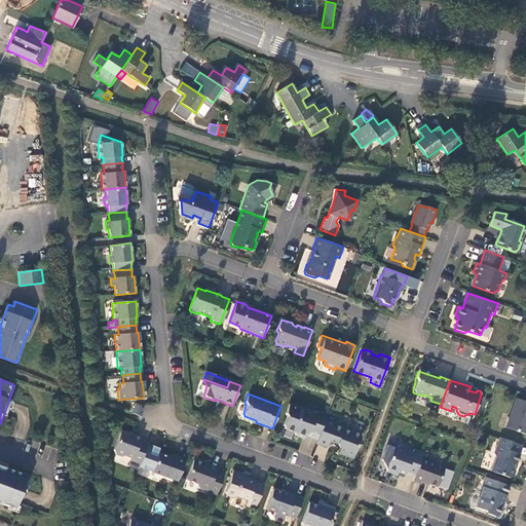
[(525,402),(518,400),(506,428),(525,435),(525,402)]
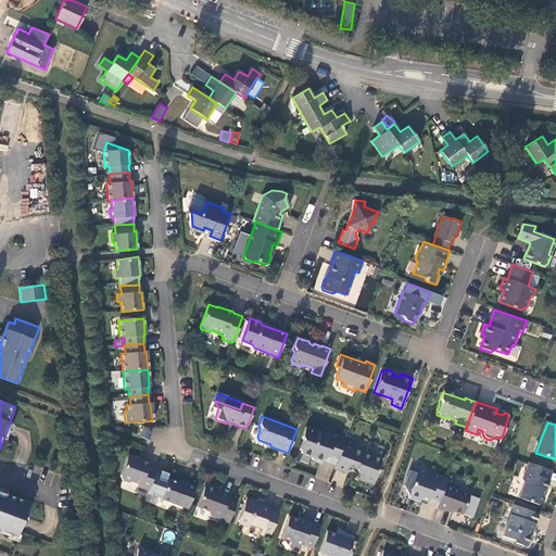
[(336,463),(344,439),(335,434),(335,437),(306,427),(301,439),(302,442),(299,452),(308,456),(312,460),(320,463),(323,457),(326,456),(327,458),(336,463)]
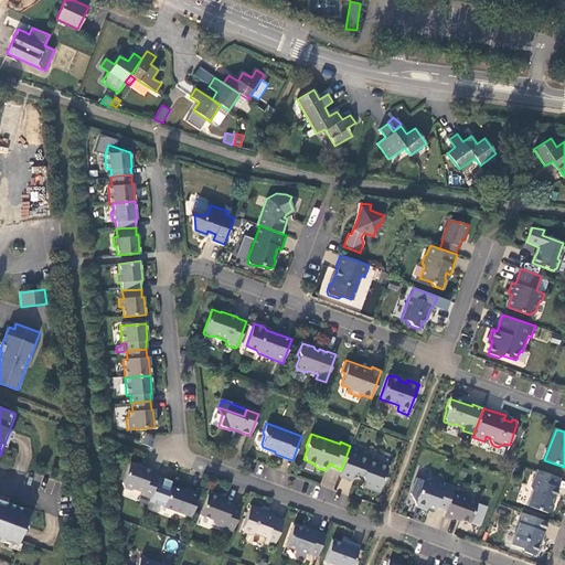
[(144,435),(141,444),(151,446),(153,437),(144,435)]
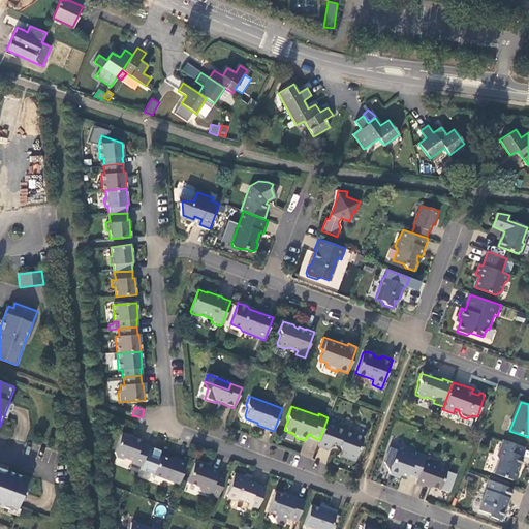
[(319,440),(317,445),(328,449),(331,442),(339,445),(341,449),(339,456),(353,461),(362,438),(361,434),(355,432),(352,433),(344,430),(342,427),(337,425),(338,422),(328,417),(319,440)]
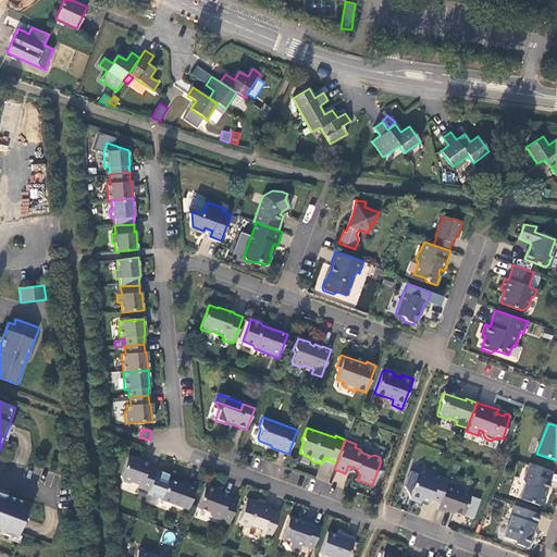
[(149,491),(157,470),(148,467),(149,465),(128,457),(121,477),(123,482),(130,484),(133,482),(141,485),(140,489),(149,491)]
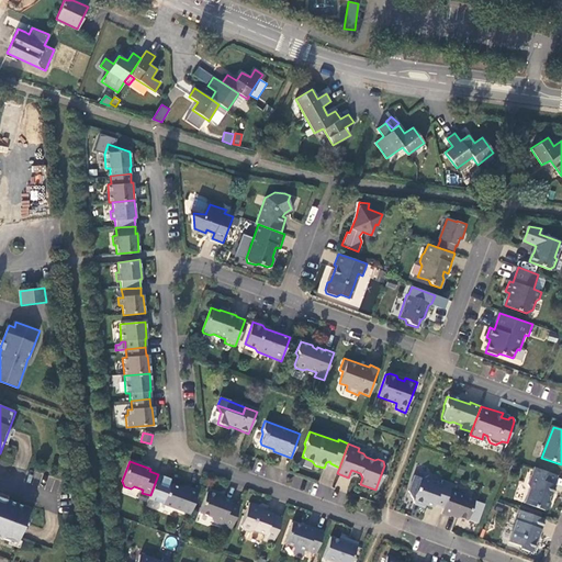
[(558,476),(535,468),(529,485),(530,489),(525,504),(546,510),(549,508),(551,502),(550,498),(550,496),(552,496),(555,486),(554,485),(558,476)]
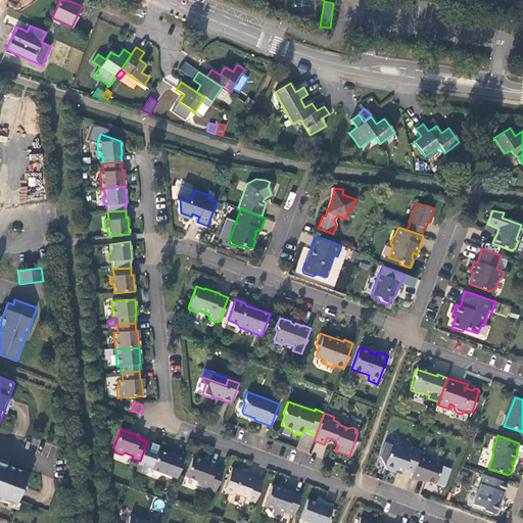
[(413,471),(419,453),(420,449),(411,446),(410,449),(401,447),(399,442),(393,444),(385,442),(380,458),(384,468),(385,468),(389,466),(395,468),(403,471),(405,468),(413,471)]
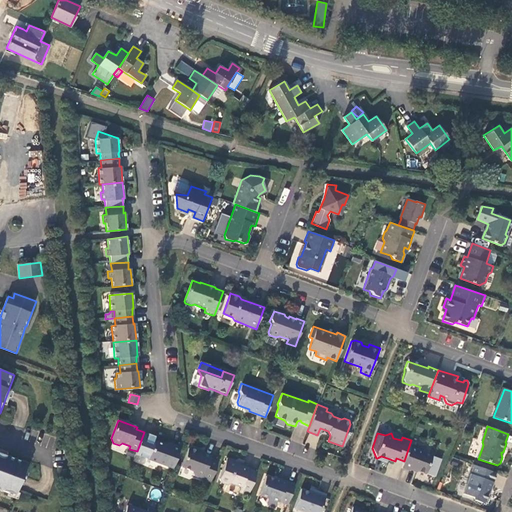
[(173,468),(180,447),(173,444),(172,447),(156,441),(149,459),(173,468)]
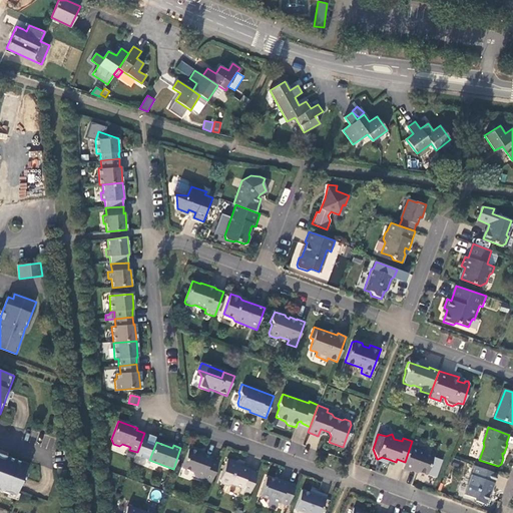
[(405,462),(402,468),(411,471),(413,468),(427,473),(433,456),(416,449),(417,446),(411,444),(405,462)]
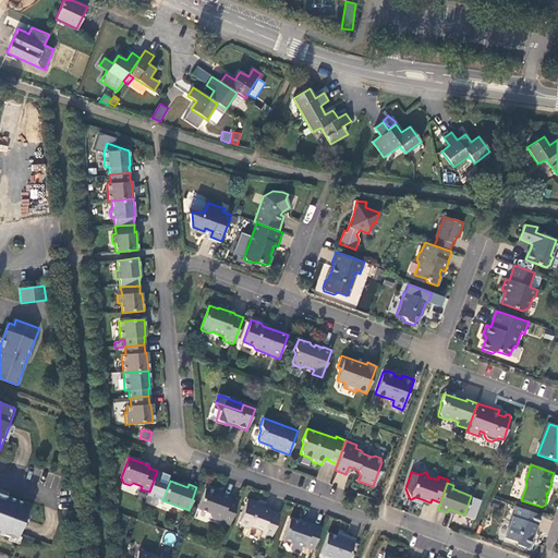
[(228,526),(237,502),(228,499),(229,497),(216,492),(215,488),(208,486),(205,487),(198,508),(208,512),(208,514),(210,518),(218,521),(218,523),(228,526)]
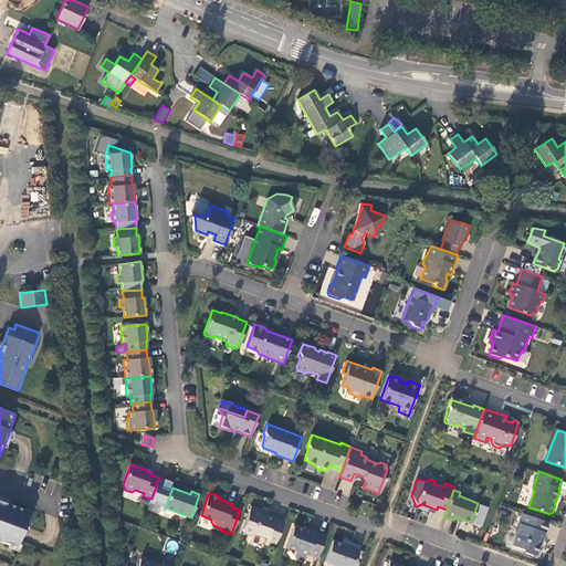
[(0,546),(13,552),(29,511),(0,500),(0,546)]
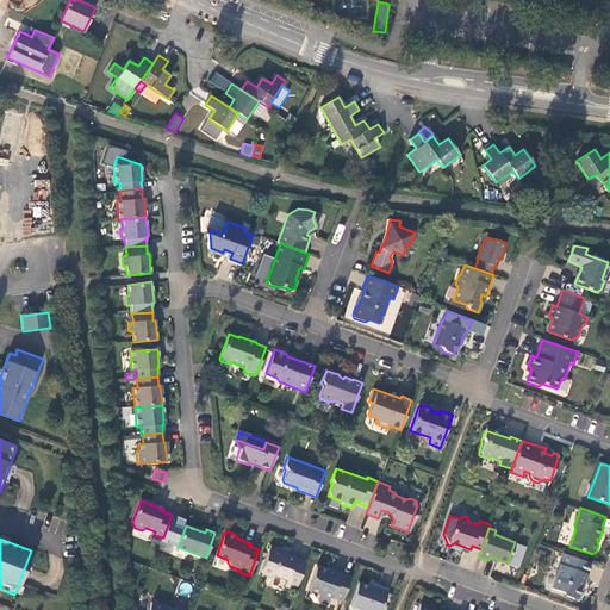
[(306,565),(306,564),(296,561),(297,559),(280,554),(281,553),(271,549),(261,573),(263,577),(271,579),(274,578),(286,582),(284,589),(296,592),(306,565)]
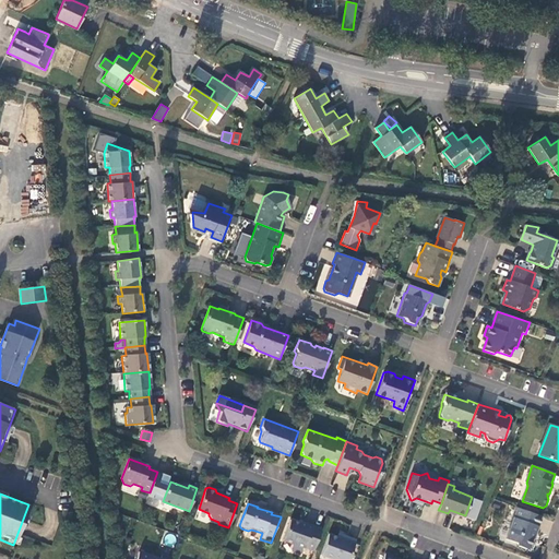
[(535,536),(542,516),(520,509),(508,539),(518,544),(520,546),(526,548),(530,546),(534,535),(535,536)]
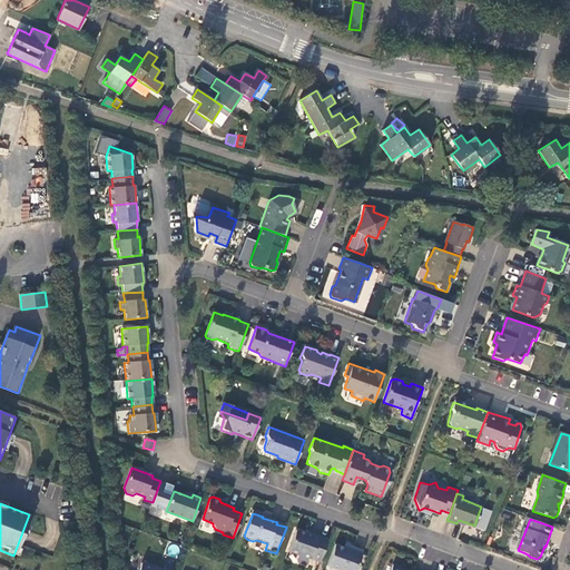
[(320,563),(328,540),(317,537),(315,541),(295,533),(287,552),(310,561),(311,560),(320,563)]
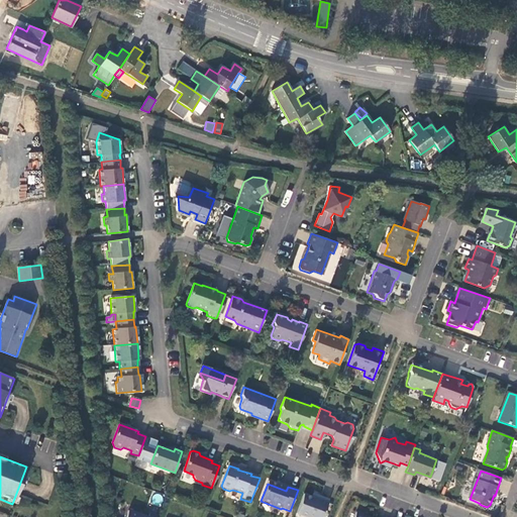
[(320,516),(327,501),(320,499),(319,501),(303,495),(296,514),(303,516),(320,516)]
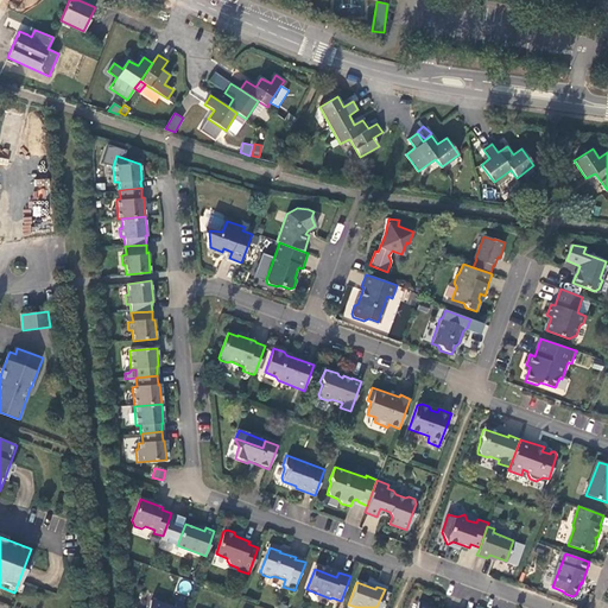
All buildings are outlined.
